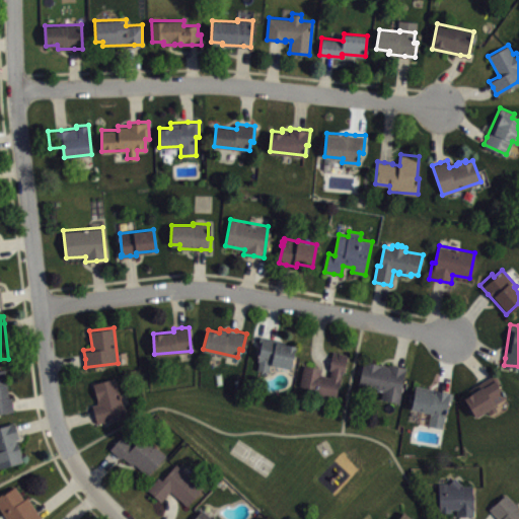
[(285,343),(285,341),(270,337),(261,335),(260,342),(262,343),(257,360),(260,361),(257,368),(268,371),(270,363),(291,367),(295,346),(285,343)]
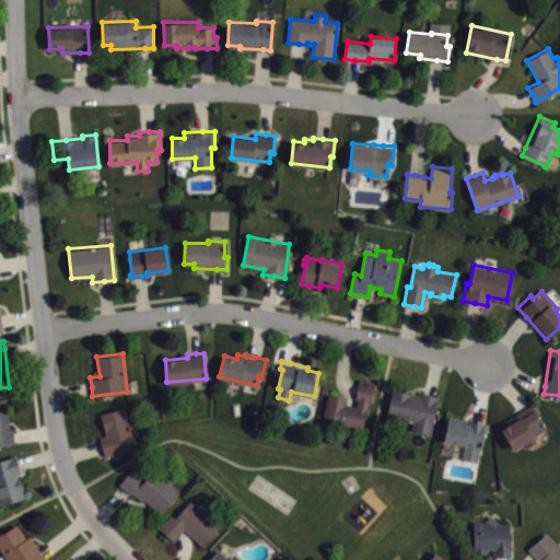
[(346,404),(347,397),(328,393),(324,416),(339,419),(338,423),(363,428),(369,400),(370,400),(374,381),(360,378),(358,389),(356,397),(358,398),(357,406),(346,404)]
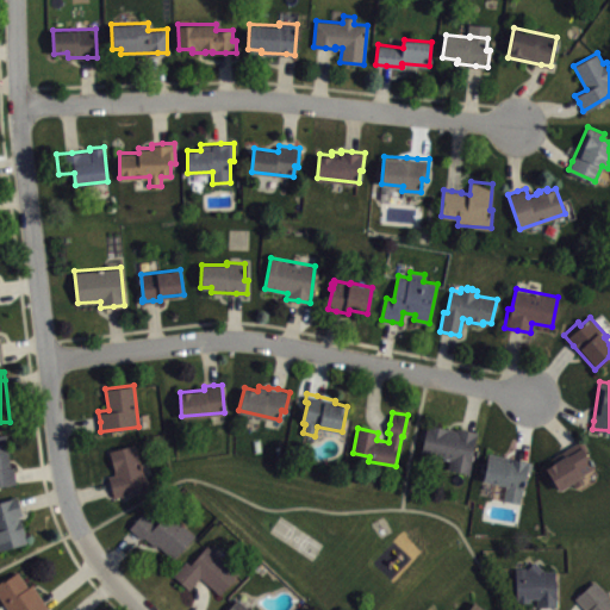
[(428,423),(456,429),(458,427),(468,429),(478,431),(468,472),(448,468),(450,460),(421,453),(428,423)]
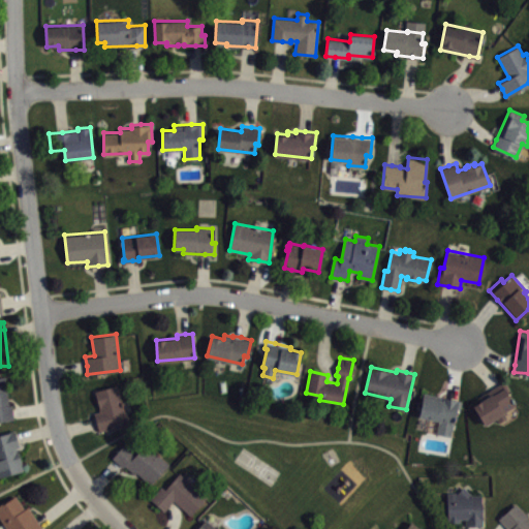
[(0,375),(5,375),(9,404),(11,404),(13,411),(13,418),(0,419),(0,375)]
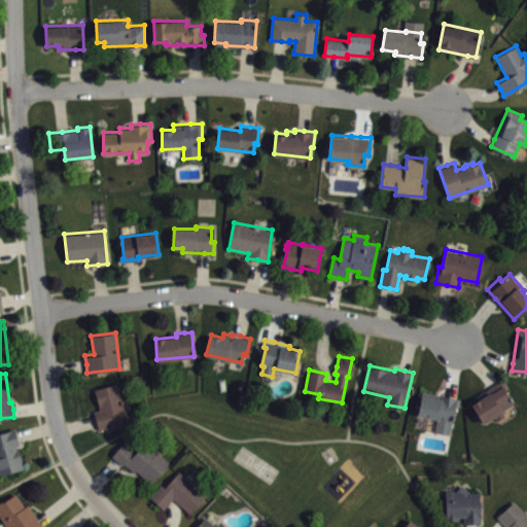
[(477,395),(479,399),(471,403),(482,422),(493,416),(495,419),(503,414),(501,410),(513,402),(505,389),(507,388),(502,380),(495,384),(477,395)]
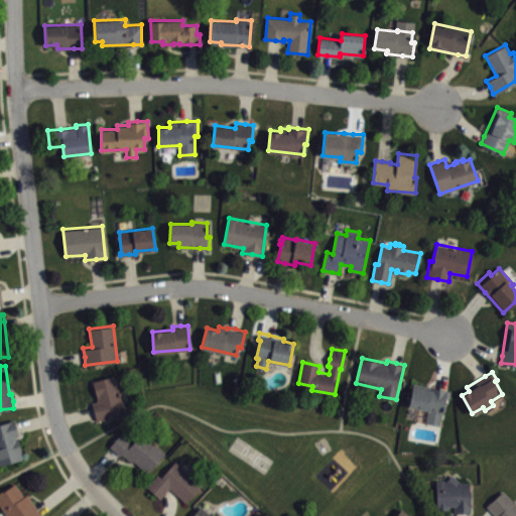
[(93,380),(98,401),(92,402),(94,410),(96,419),(123,412),(114,375),(93,380)]
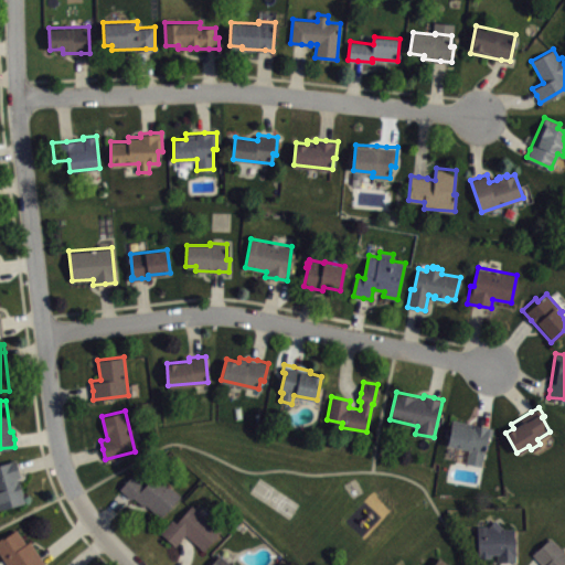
[(452,419),(448,445),(469,449),(467,462),(481,466),(488,435),(491,436),(492,427),(484,425),(452,419)]
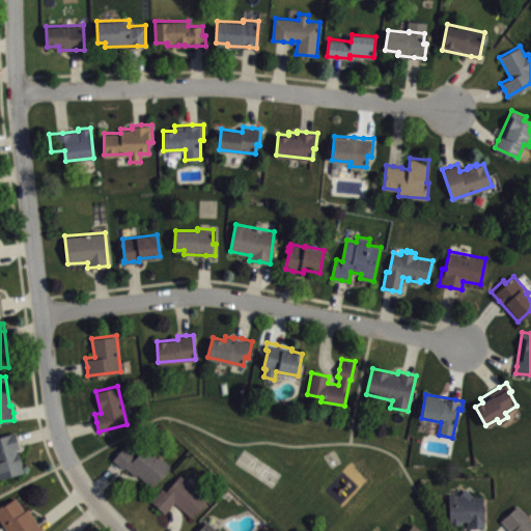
[(15,431),(0,435),(0,477),(23,471),(21,465),(22,464),(19,451),(18,452),(17,449),(20,448),(18,440),(15,431)]
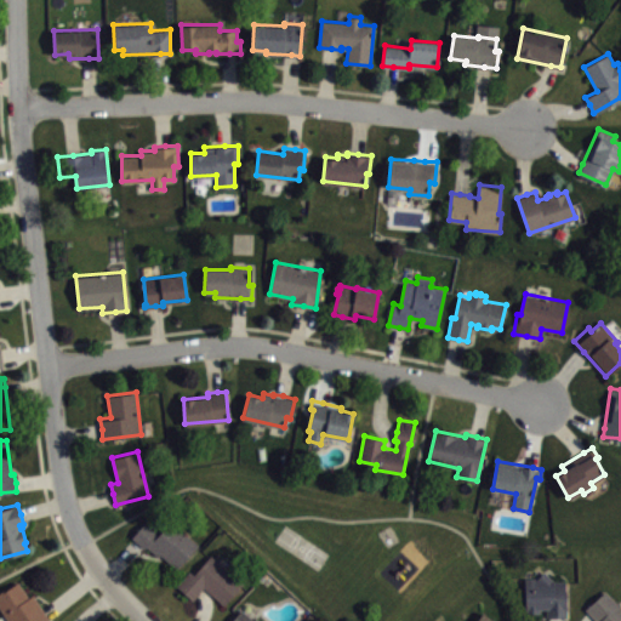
[(159,534),(144,522),(132,536),(138,541),(144,547),(147,546),(158,557),(161,553),(177,568),(198,545),(171,520),(159,534)]
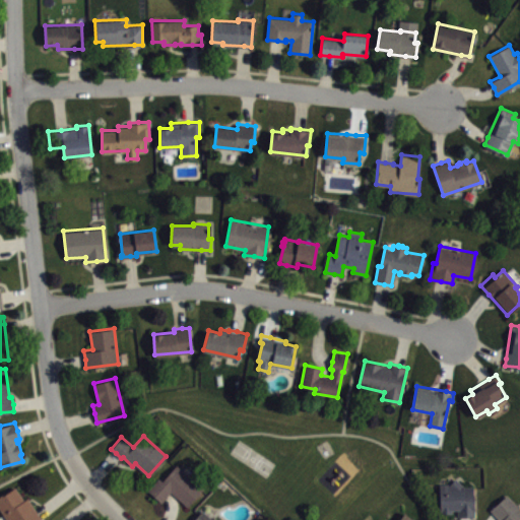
[(171,492),(167,496),(160,503),(146,492),(158,477),(163,480),(177,464),(203,488),(187,506),(171,492)]
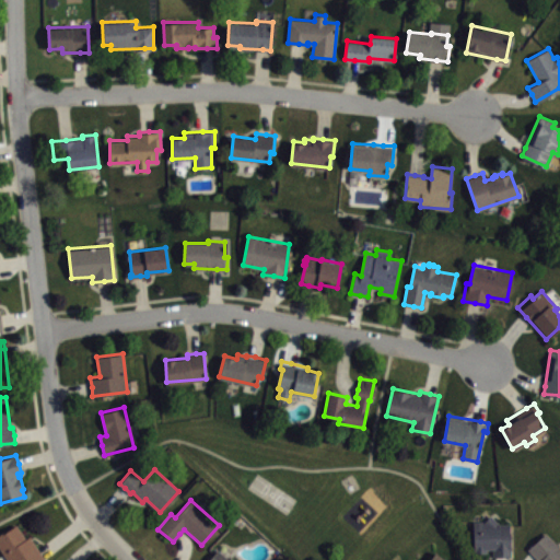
[(500,523),(491,514),(485,521),(474,521),(475,553),(487,552),(487,548),(493,548),(493,556),(503,556),(511,556),(510,523),(500,523)]
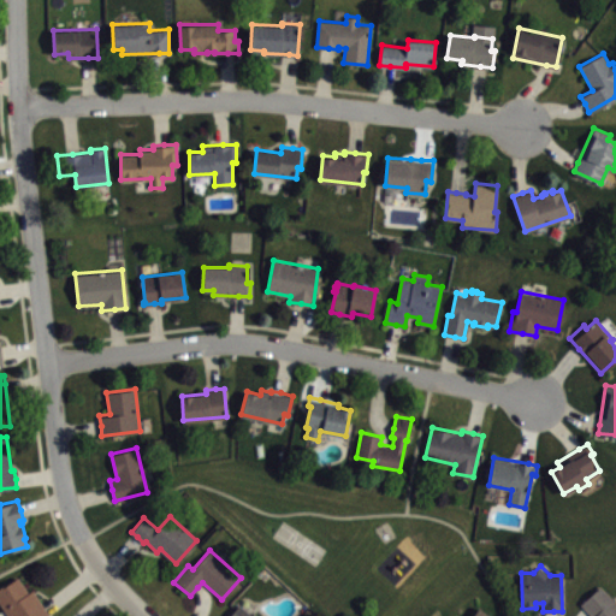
[(18,576),(10,582),(9,580),(0,585),(0,602),(9,615),(51,615),(43,605),(33,588),(29,592),(18,576)]
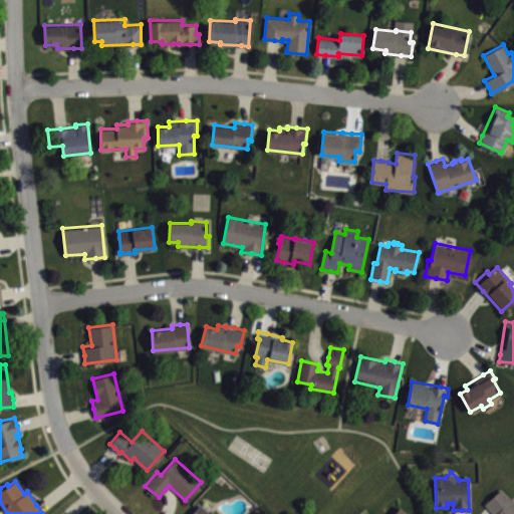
[(485,503),(501,488),(513,501),(513,513),(495,513),(491,510),(485,503)]
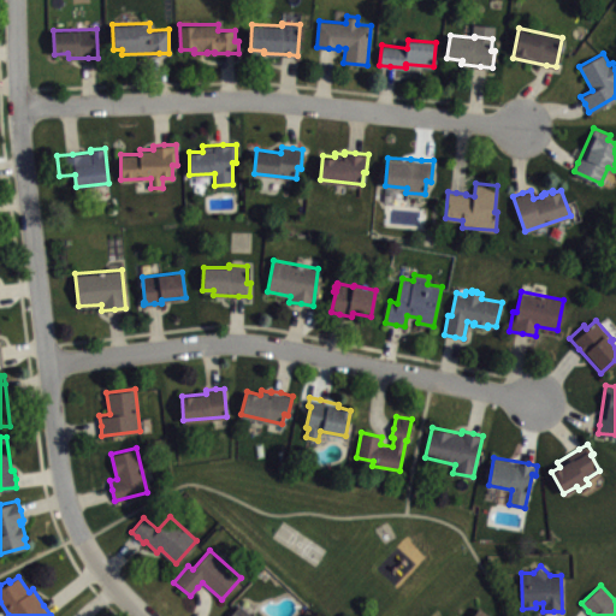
[(240,604),(229,615),(259,615),(255,612),(253,615),(240,604)]
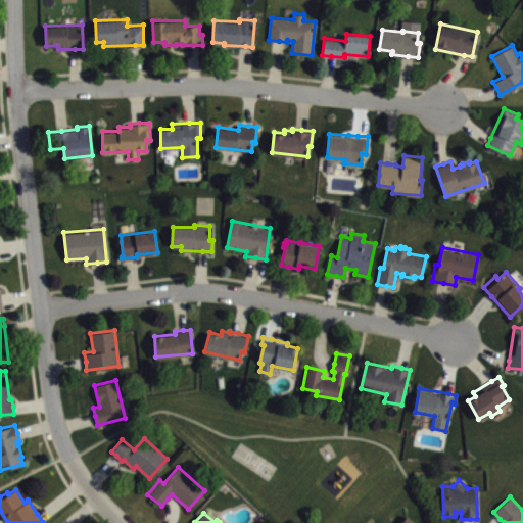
All buildings are outlined.
